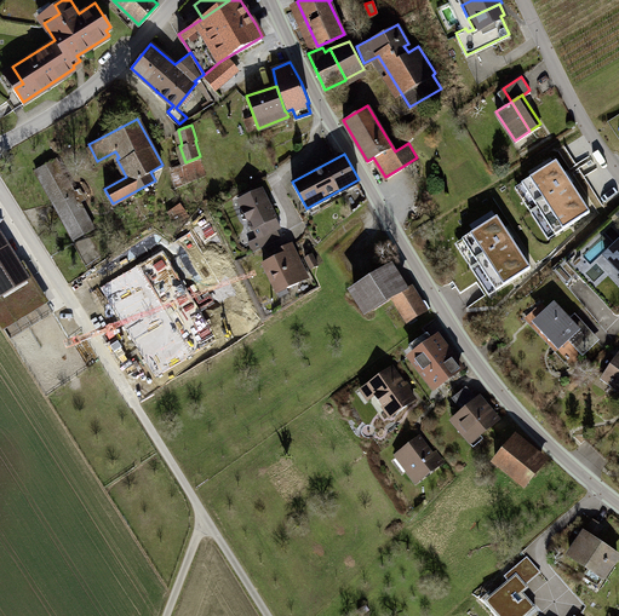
[(55,157),(36,168),(74,236),(93,226),(55,157)]
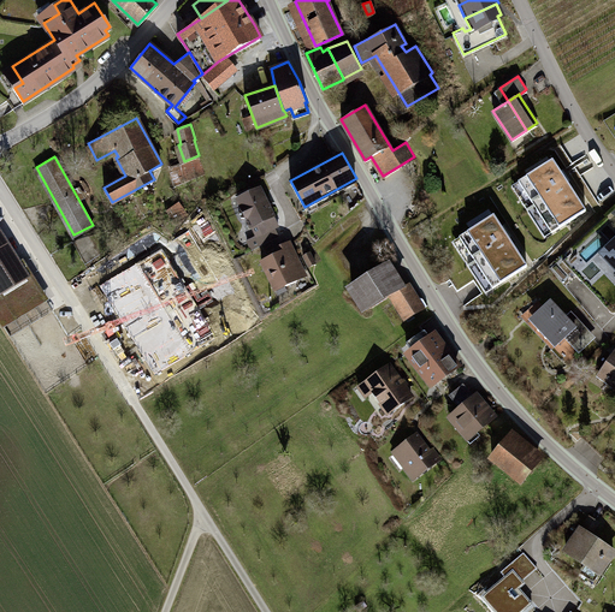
[(586,208),(553,158),(519,180),(551,230),(586,208)]
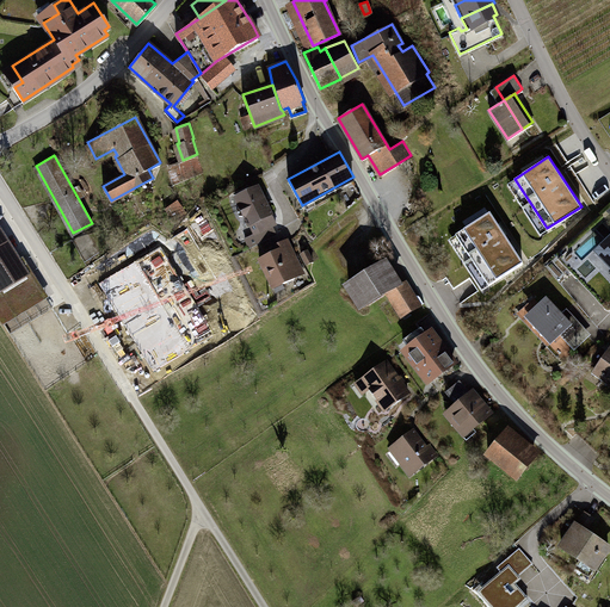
[(258,185),(235,196),(239,204),(236,209),(239,214),(244,214),(247,222),(254,220),(259,229),(245,237),(248,246),(276,233),(271,224),(276,222),(258,185)]
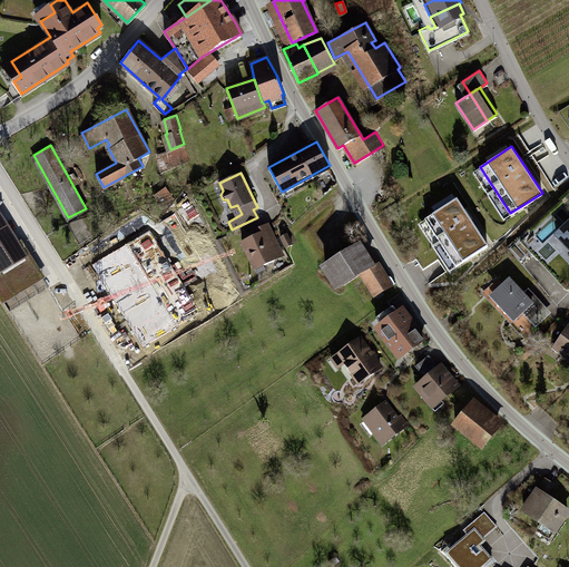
[(487,244),(457,197),(425,217),(455,265),(487,244)]
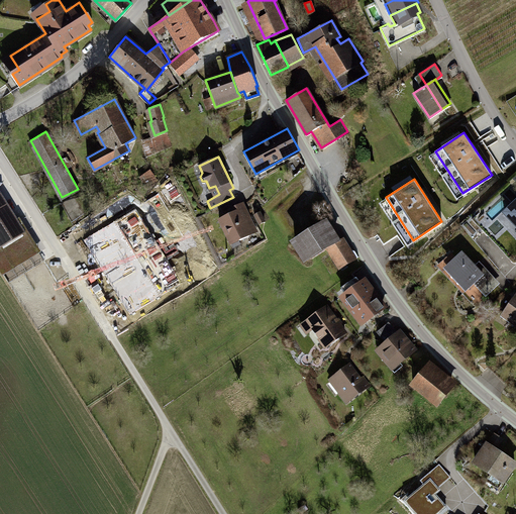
[(155,212),(168,207),(162,191),(148,196),(155,212)]
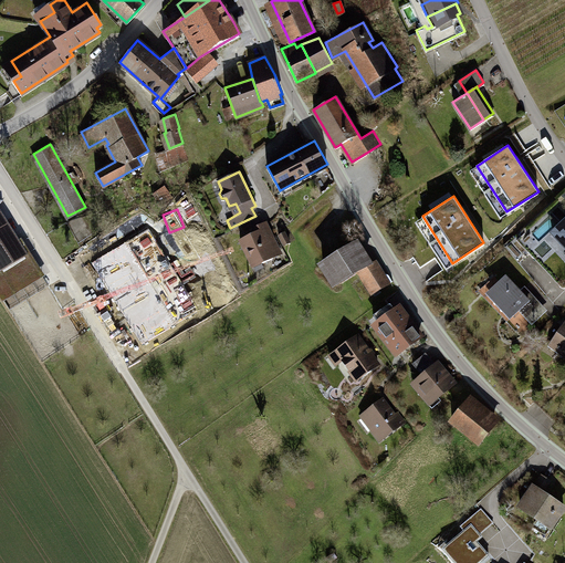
[(0,292),(39,268),(21,240),(17,242),(0,215),(0,264),(0,292)]
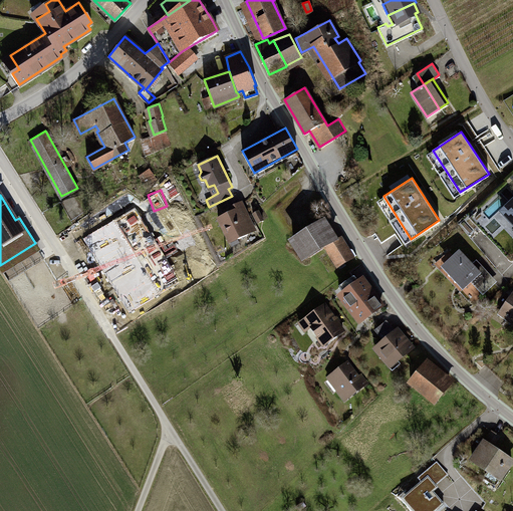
[(135,205),(83,237),(130,310),(181,278),(135,205)]
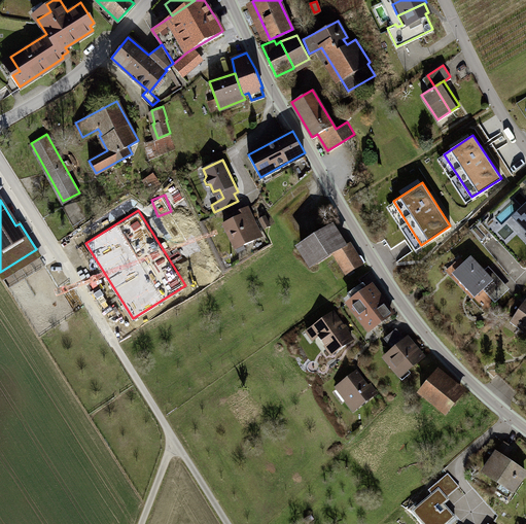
[(223,221),(237,251),(246,247),(244,243),(254,238),(260,234),(255,223),(249,226),(242,213),(223,221)]
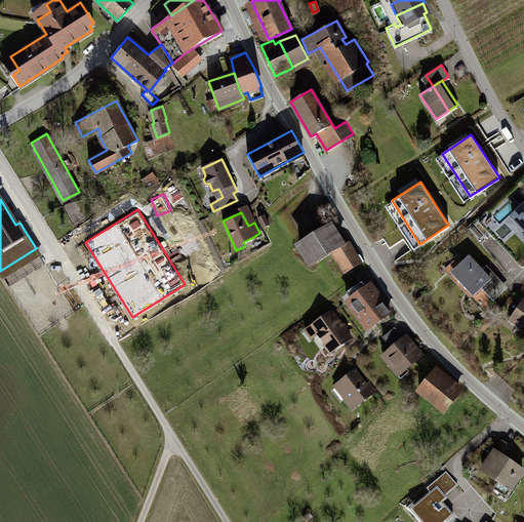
[(258,217),(263,226),(269,223),(264,214),(258,217)]
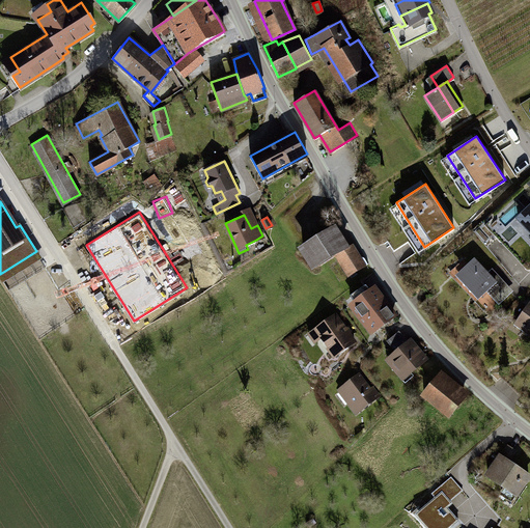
[(332,228),(303,246),(316,267),(336,253),(349,273),(363,264),(351,244),(344,248),(332,228)]
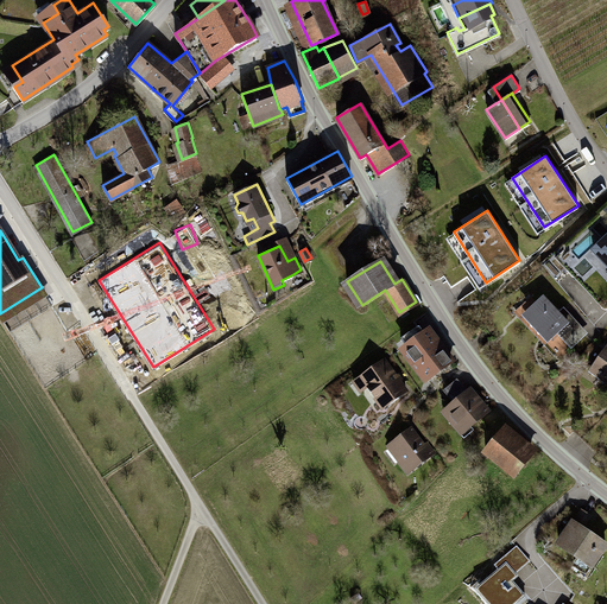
[(557,311),(543,294),(526,310),(535,319),(530,323),(538,332),(543,328),(551,337),(558,330),(570,343),(585,330),(562,306),(557,311)]
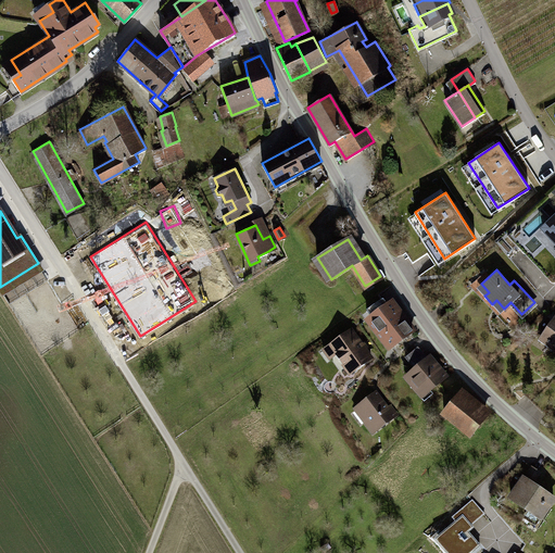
[(383,297),(367,309),(371,315),(369,317),(391,346),(412,329),(390,301),(388,302),(383,297)]
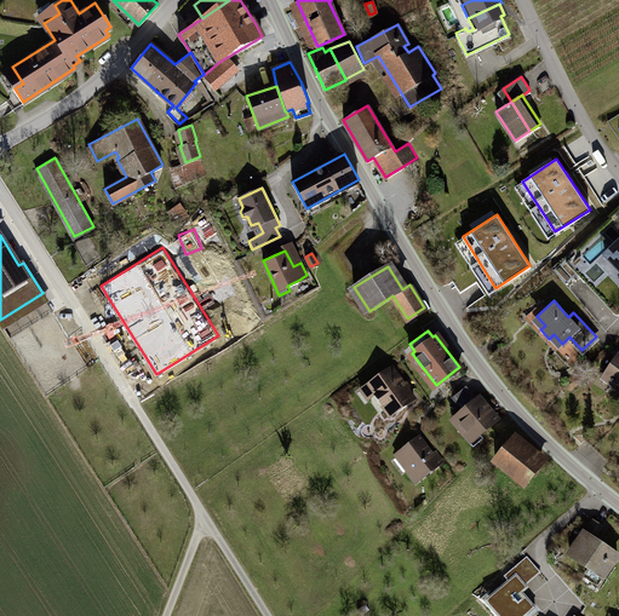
[(613,379),(612,381),(618,386),(618,350),(618,351),(605,372),(612,376),(612,378),(613,379)]
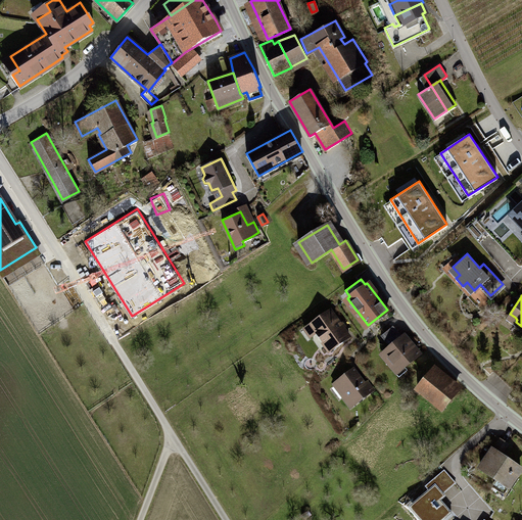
[(329,308),(310,322),(329,349),(348,335),(329,308)]
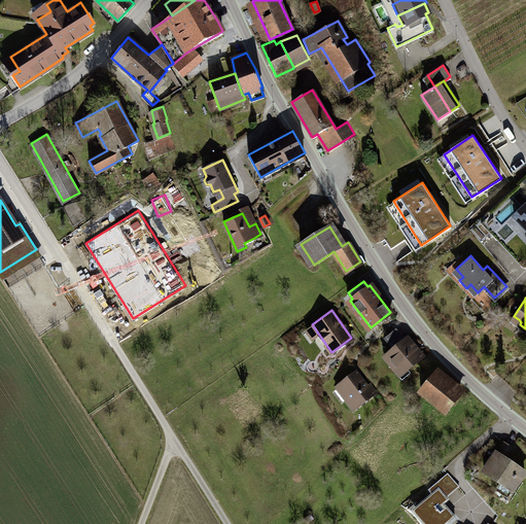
[(384,337),(389,343),(400,333),(395,326),(384,337)]
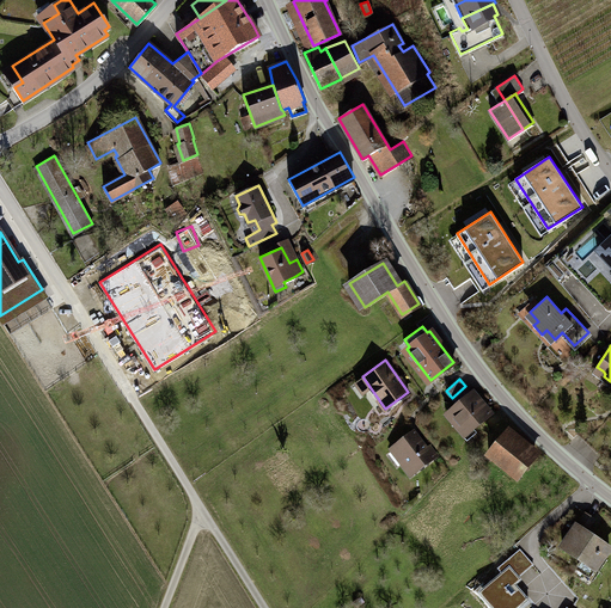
[(457,404),(450,411),(468,431),(489,412),(471,391),(471,392),(465,386),(452,398),(457,404)]
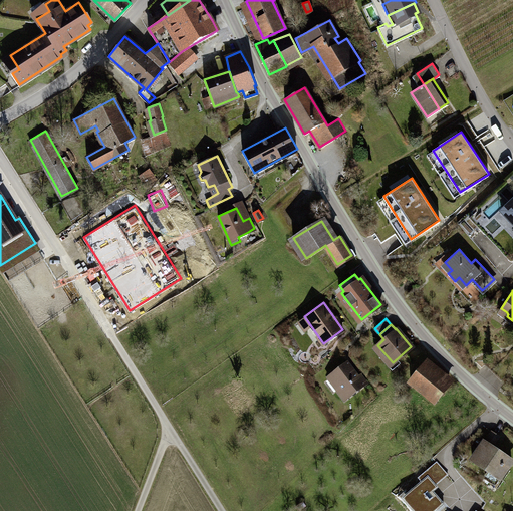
[(347,361),(331,373),(341,386),(337,388),(344,398),(366,380),(363,375),(360,378),(347,361)]
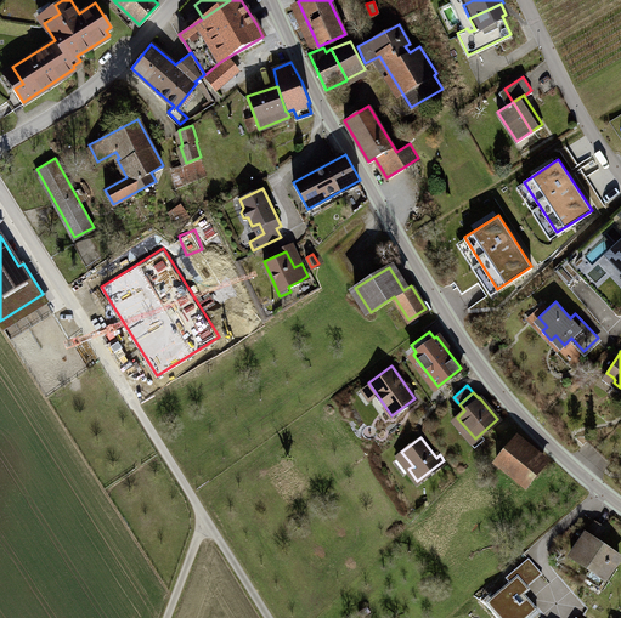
[(514,440),(497,460),(526,485),(543,463),(514,440)]
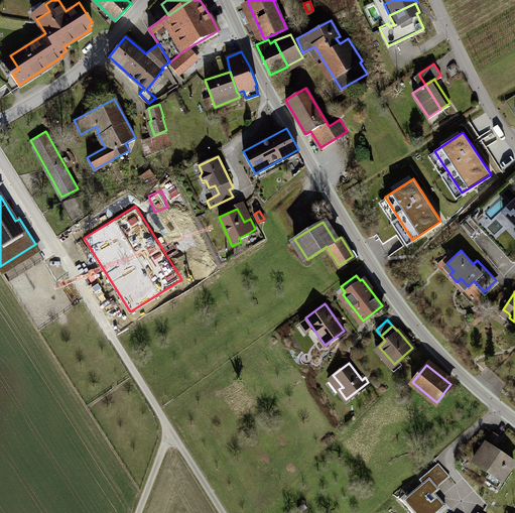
[(502,436),(493,430),(474,460),(502,479),(513,461),(494,447),(502,436)]
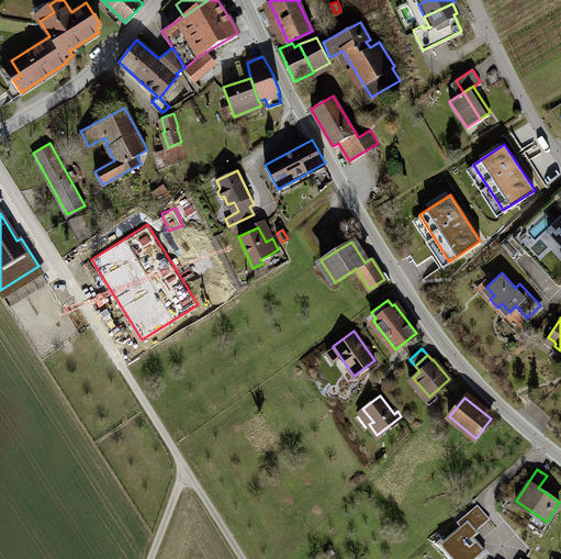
[(473,558),(485,549),(471,533),(490,516),(478,503),(459,520),(462,523),(445,538),(459,554),(456,556),(458,558),(473,558)]
